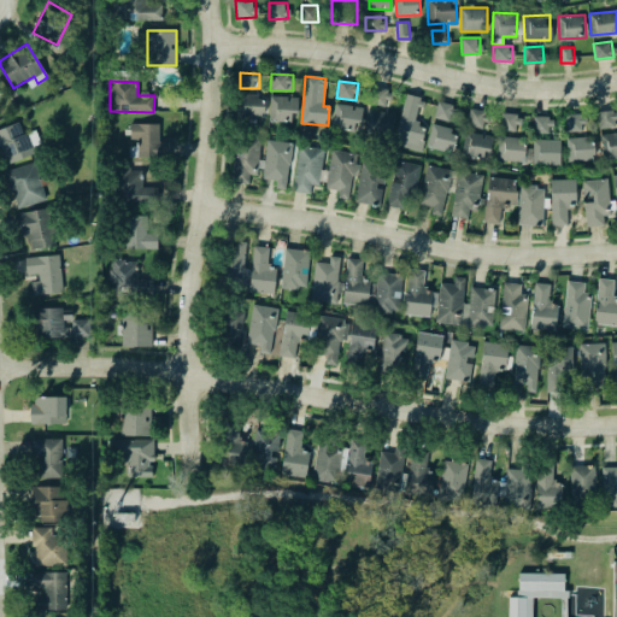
[(376,88),(374,104),(391,106),(392,90),(376,88)]
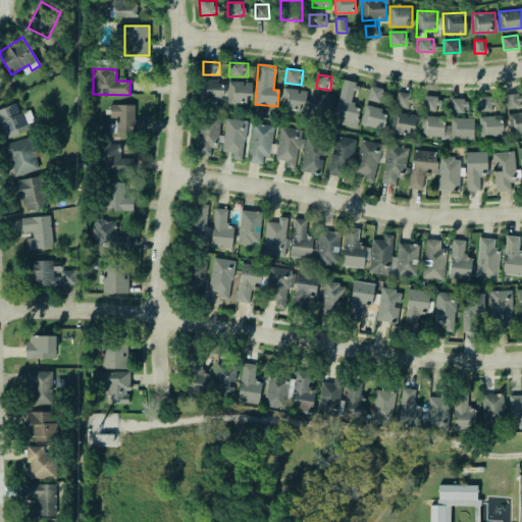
[(357,83),(342,80),(334,123),(357,127),(360,106),(353,105),(357,83)]
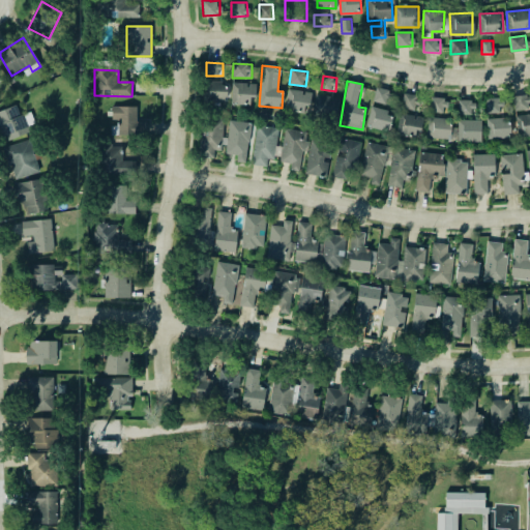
[(204,100),(229,101),(230,83),(204,82),(204,100)]
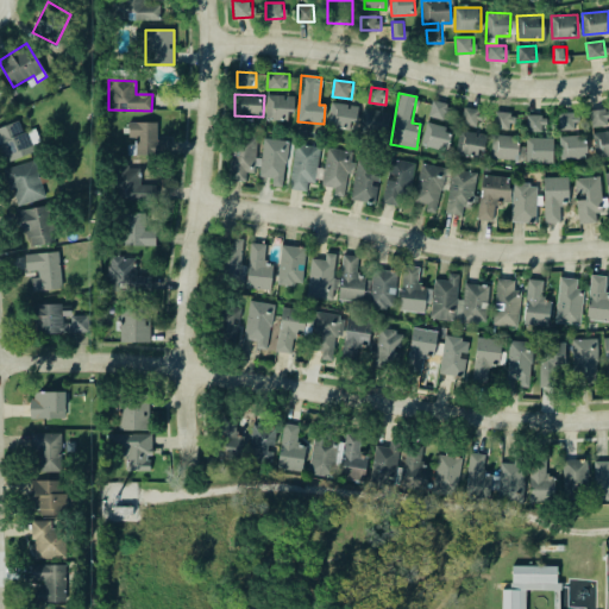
[(294,112),(294,95),(267,94),(265,119),(288,120),(288,111),(294,112)]
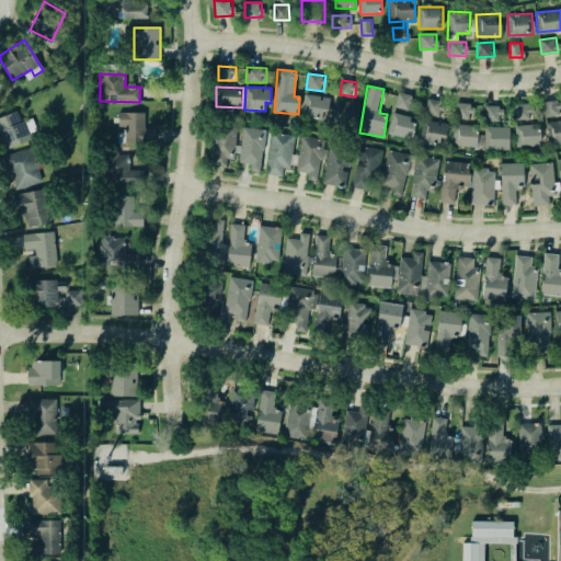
[(324,119),(329,98),(305,93),(301,115),(324,119)]
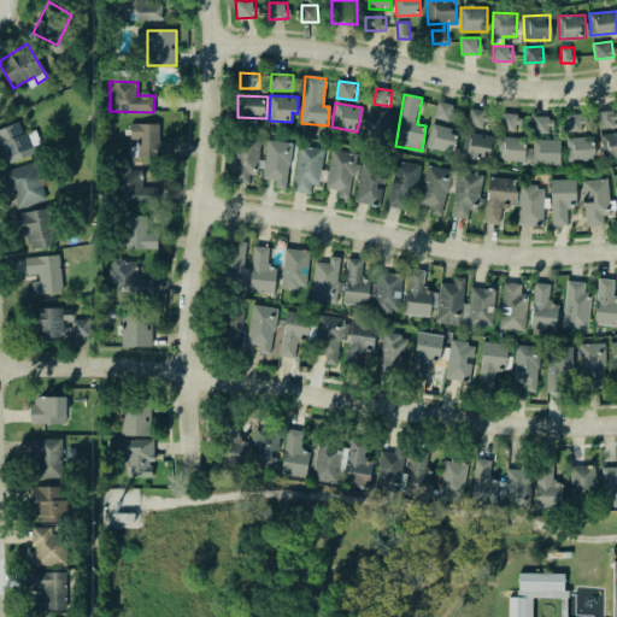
[(459,106),(438,103),(434,117),(457,122),(459,106)]
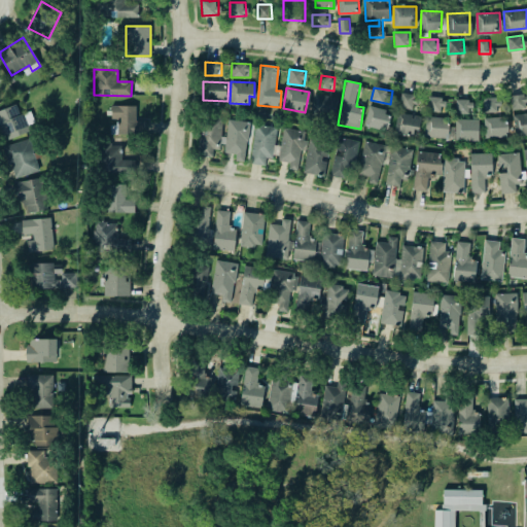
[(338,98),(314,93),(311,111),(335,115),(338,98)]
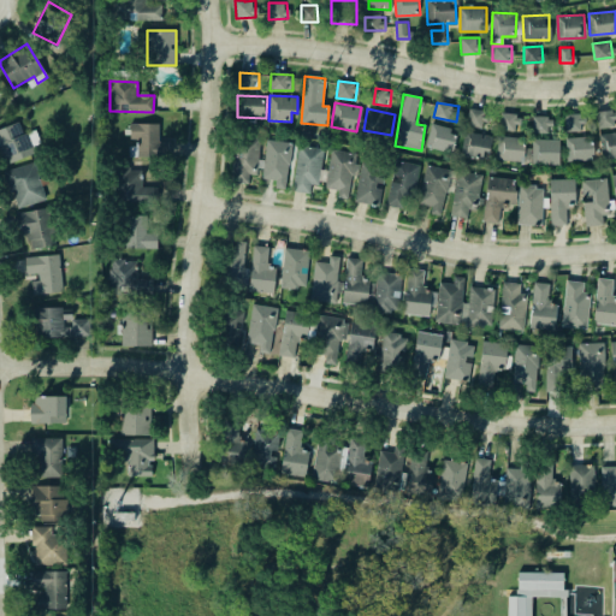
[(486,111),(468,108),(467,125),(485,128),(486,111)]
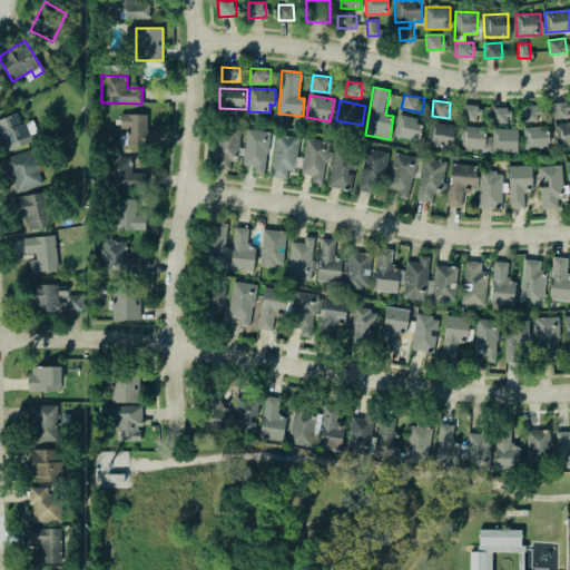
[(553,118),(569,117),(569,109),(569,102),(552,104),(553,118)]
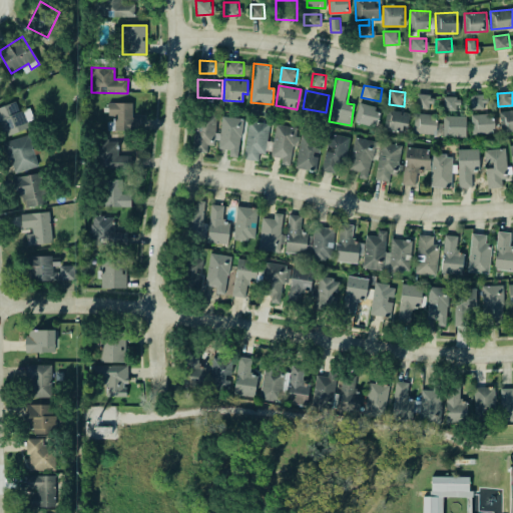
[(417,108),(431,108),(432,95),(417,94),(417,108)]
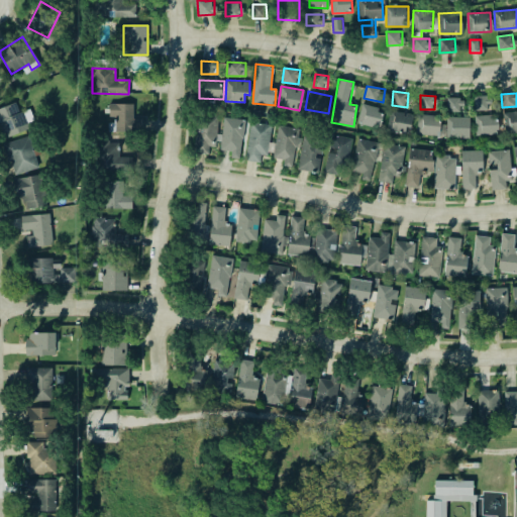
[(474,110),(490,110),(490,96),(475,96),(474,110)]
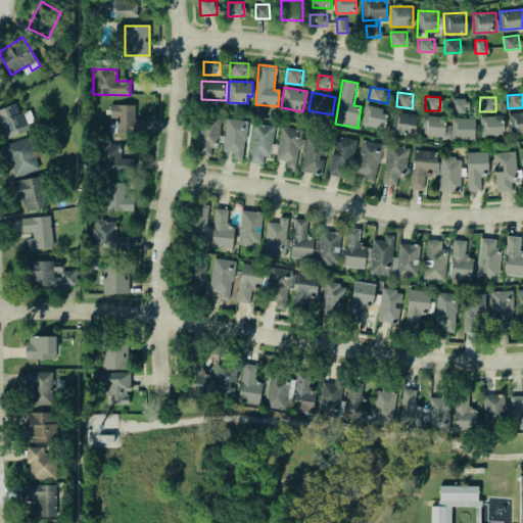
[(452,112),(468,113),(468,99),(452,98),(452,112)]
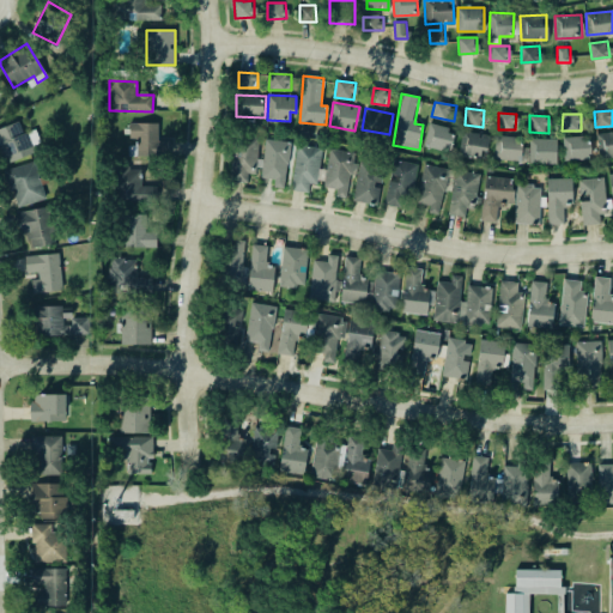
[(35,129),(24,133),(19,121),(0,127),(0,159),(1,162),(42,147),(35,129)]
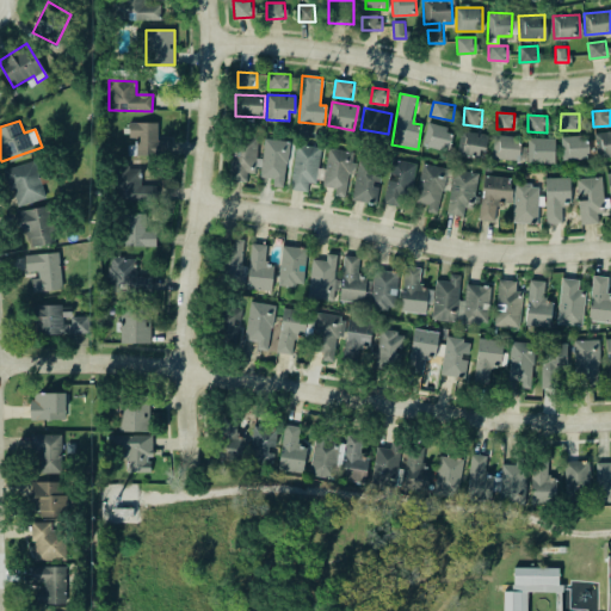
[(158,123),(129,122),(129,139),(136,139),(136,155),(168,156),(168,140),(158,140),(158,123)]
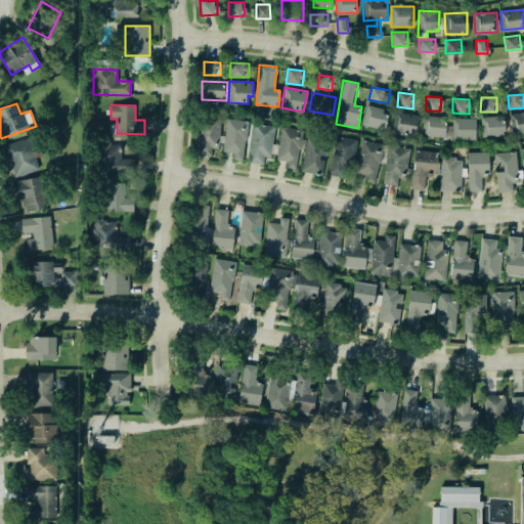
[(385,130),(389,112),(366,106),(362,124),(385,130)]
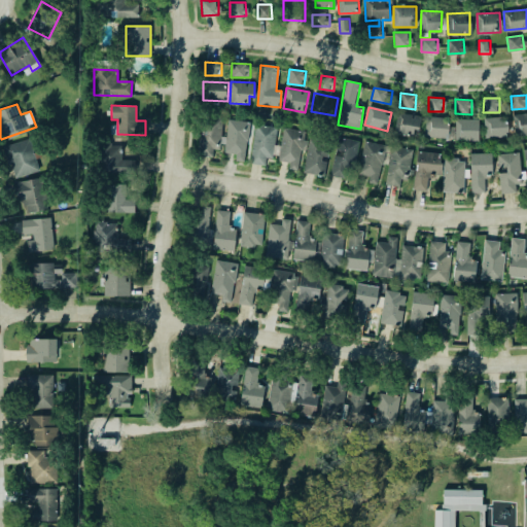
[(398,112),(394,131),(416,135),(420,116),(398,112)]
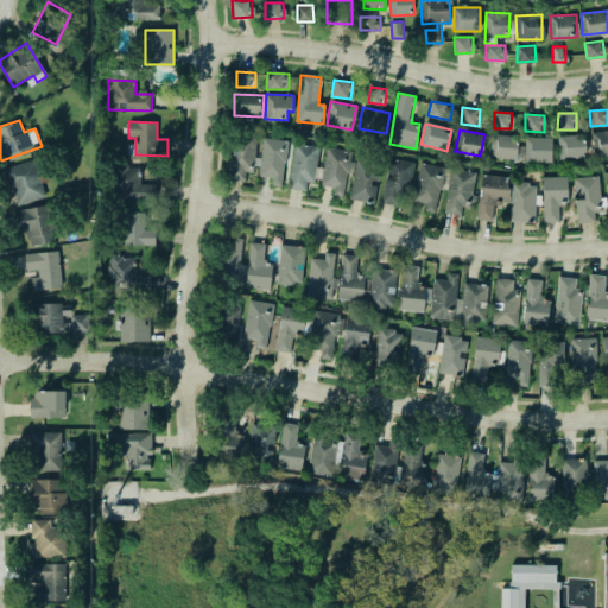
[(607,131),(593,132),(594,152),(607,151),(607,131)]
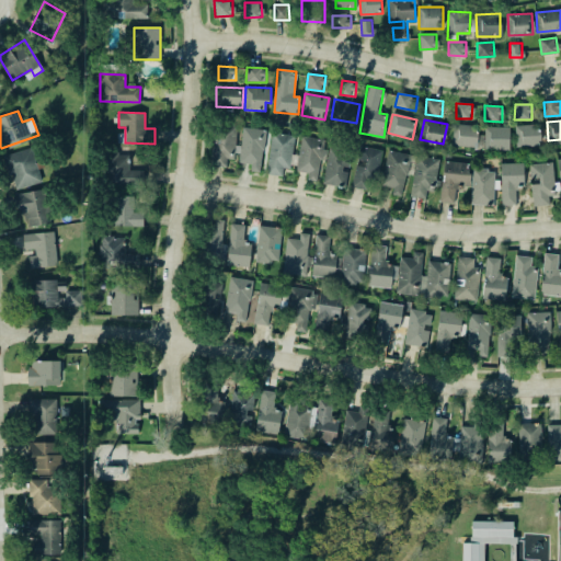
[(453,146),(477,147),(478,125),(454,124),(453,146)]
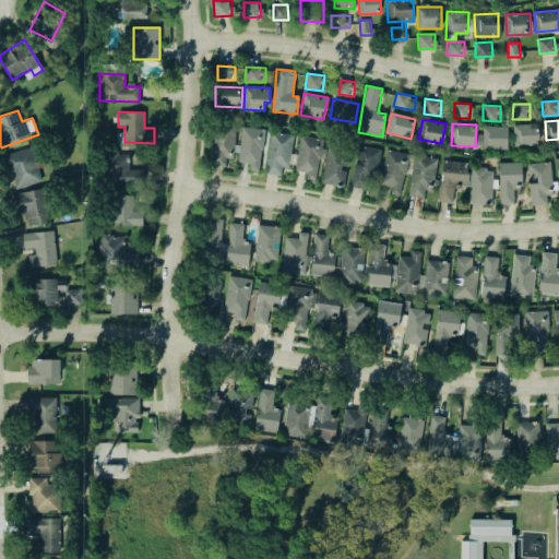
[(513,125),(514,145),(539,145),(538,123),(513,125)]
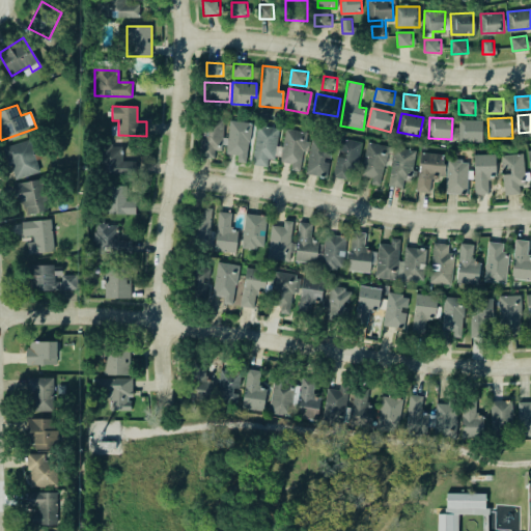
[(215,158),(215,149),(223,150),(225,120),(201,119),(199,157),(215,158)]
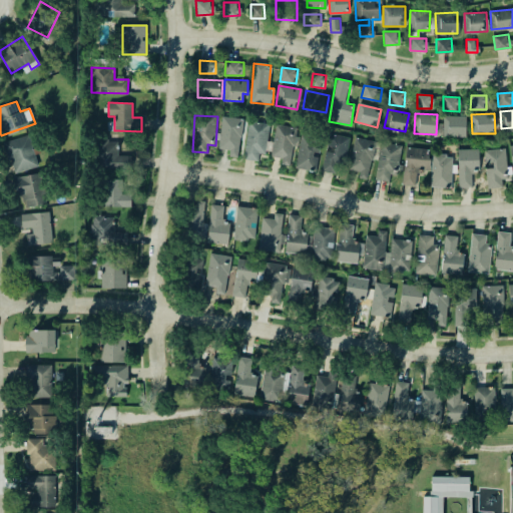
[(466,116),(443,115),(442,136),(465,137),(466,116)]
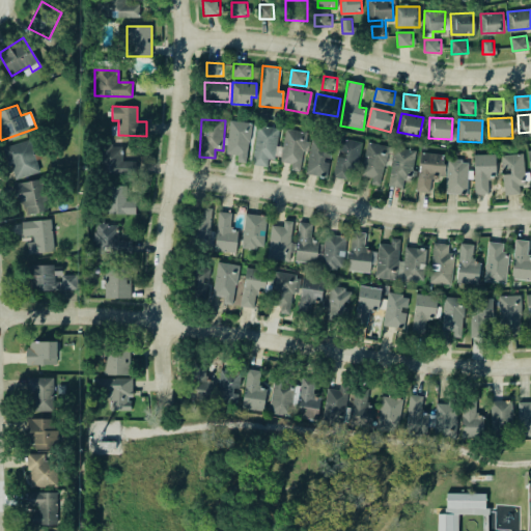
[(238,155),(236,162),(247,163),(251,122),(229,120),(226,154),(238,155)]
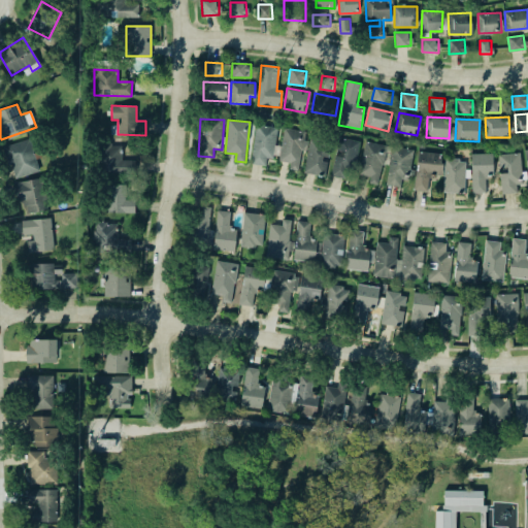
[(276,127),(255,125),(251,164),(266,165),(266,158),(274,159),(276,127)]
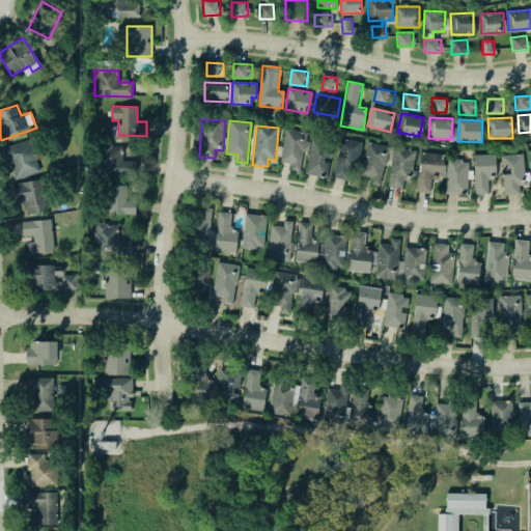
[(280,162),(291,163),(290,170),(300,171),(303,150),(309,151),(306,174),(327,176),(329,160),(332,144),(306,141),(307,131),(285,129),(280,162)]
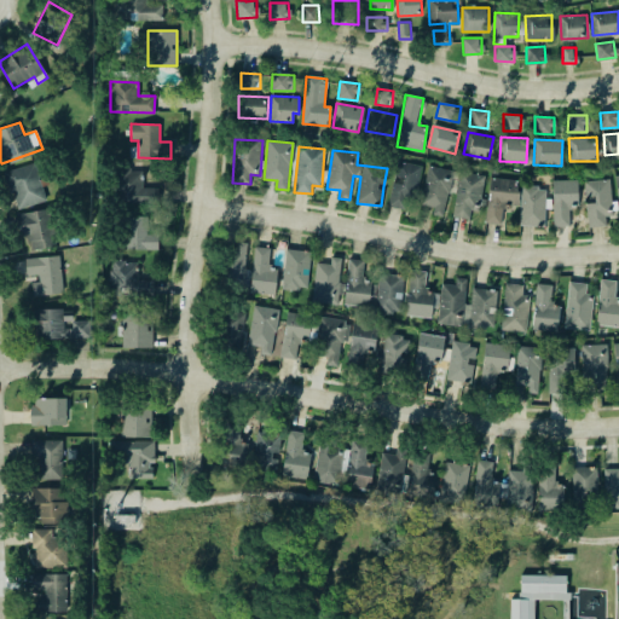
[(393,175),(403,177),(403,184),(392,183),(388,207),(408,209),(410,196),(417,197),(421,165),(395,161),(393,175)]
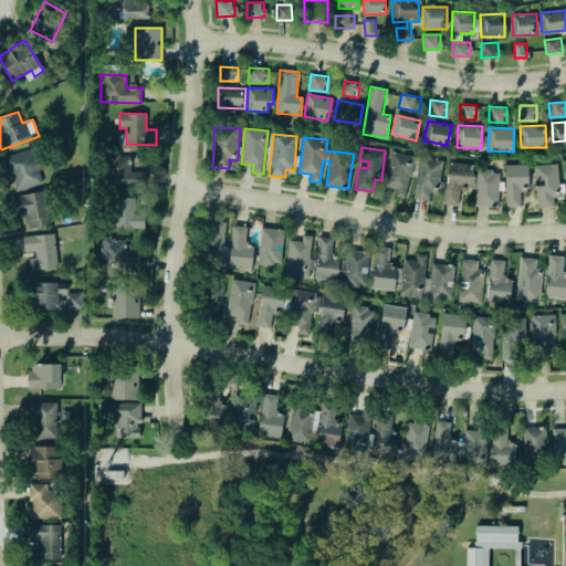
[(4,157),(14,191),(42,182),(32,148),(4,157)]
